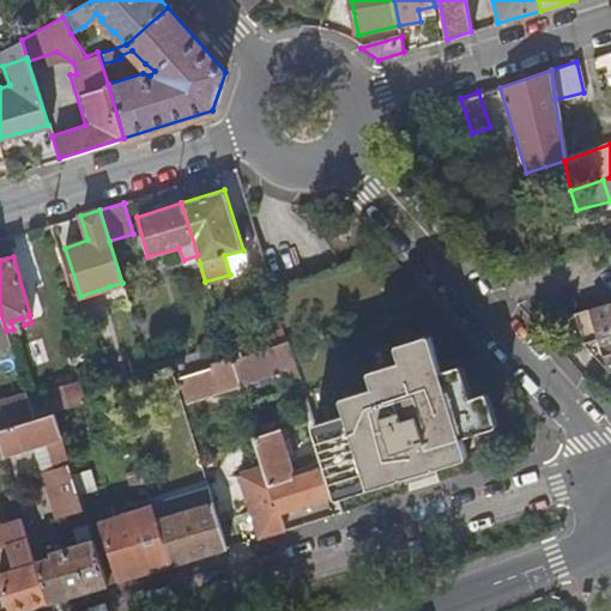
[(610,301),(573,313),(581,344),(608,373),(610,371),(610,301)]
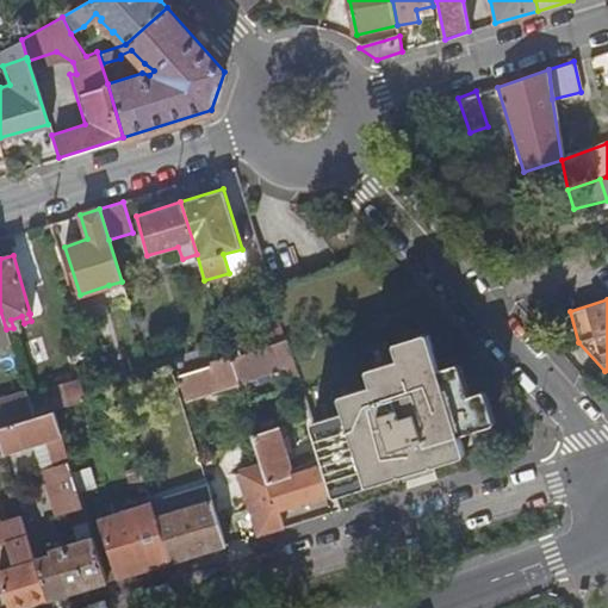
[(277,305),(259,311),(268,342),(285,337),(277,305)]
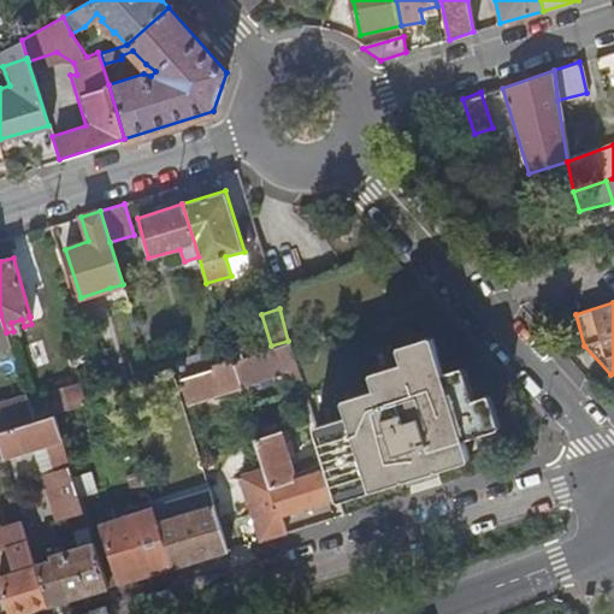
[(0,343),(6,366),(16,364),(6,332),(0,313),(0,343)]
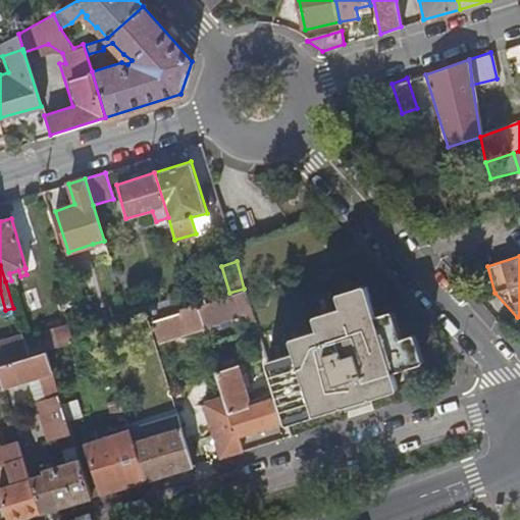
[(245,291),(196,306),(202,326),(251,310),(245,291)]
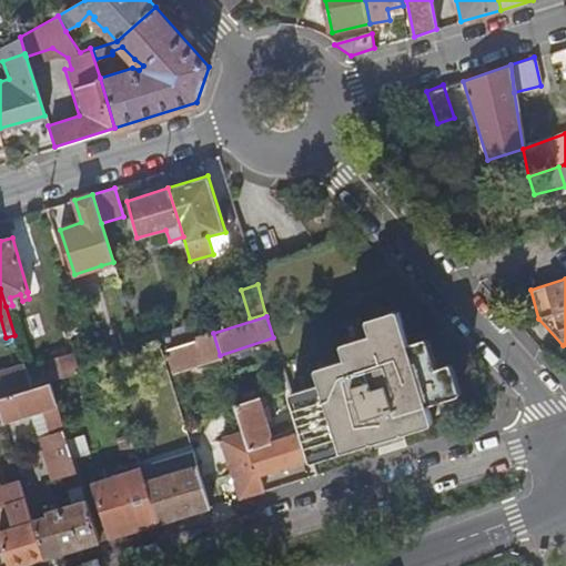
[(292,400),(309,454),(428,417),(423,397),(453,388),(444,357),(427,362),(422,341),(405,345),(397,320),(365,330),(369,344),(340,354),(344,369),(315,377),(320,392),(292,400)]
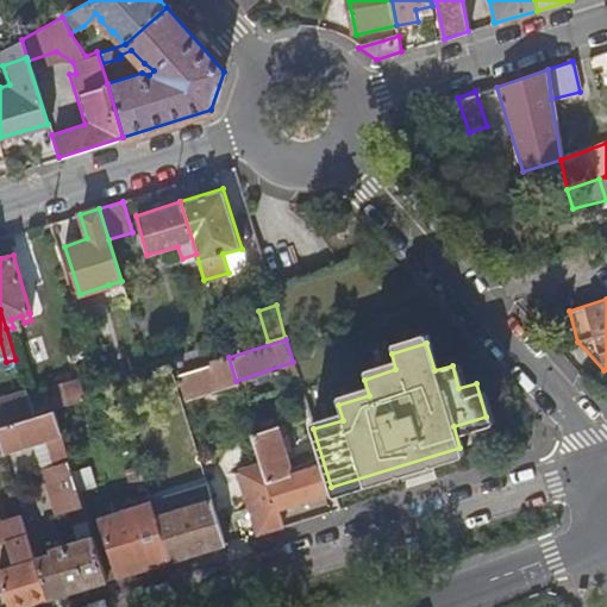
[(146,363),(151,379),(210,361),(206,348),(146,363)]
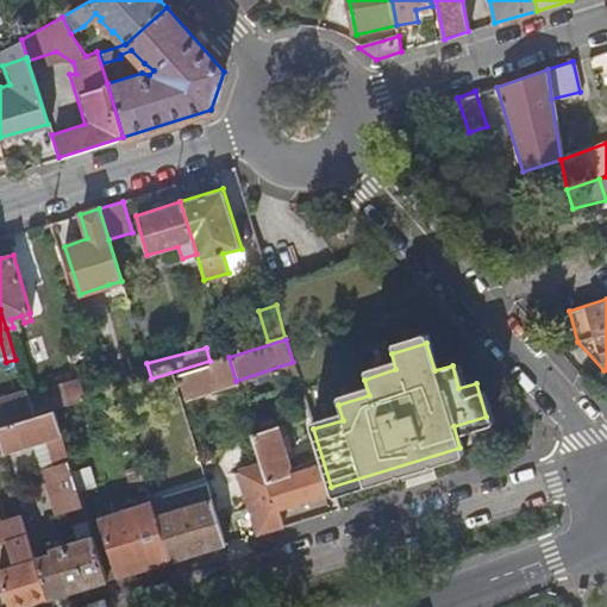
[(236,381),(229,357),(227,354),(210,361),(210,364),(177,375),(185,398),(236,381)]
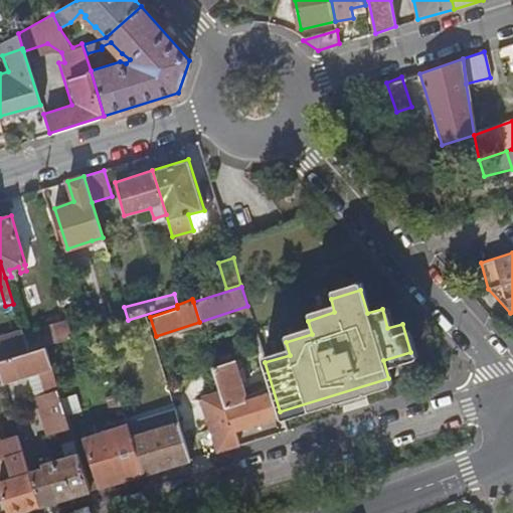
[(64,321),(41,328),(47,345),(70,338),(64,321)]
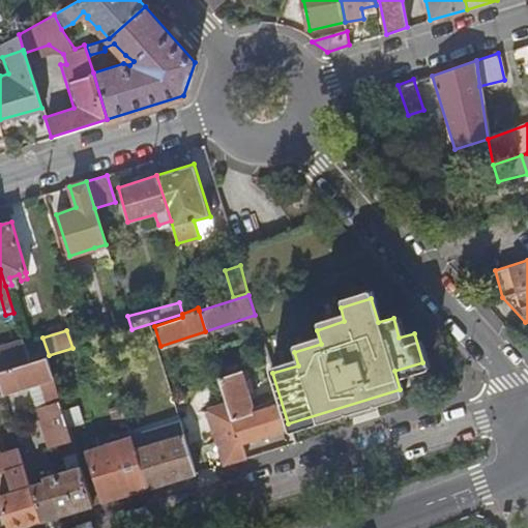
[(15,344),(0,348),(0,370),(22,363),(15,344)]
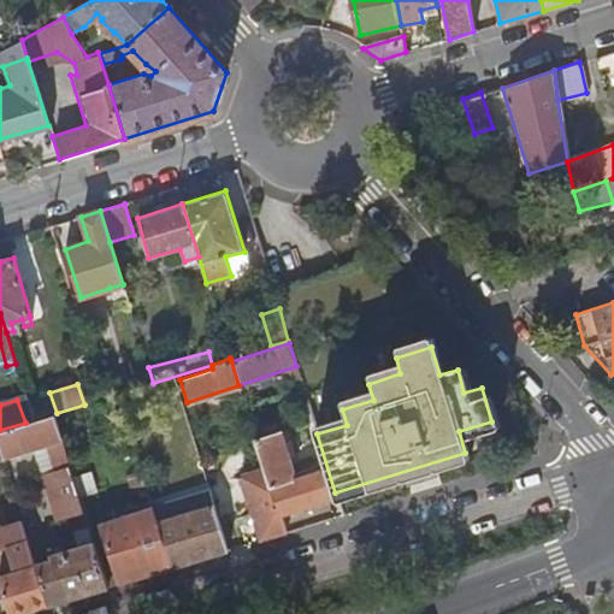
[(43,473),(57,519),(82,512),(52,414),(25,423),(0,430),(0,448),(3,458),(33,446),(48,441),(57,470),(43,473)]
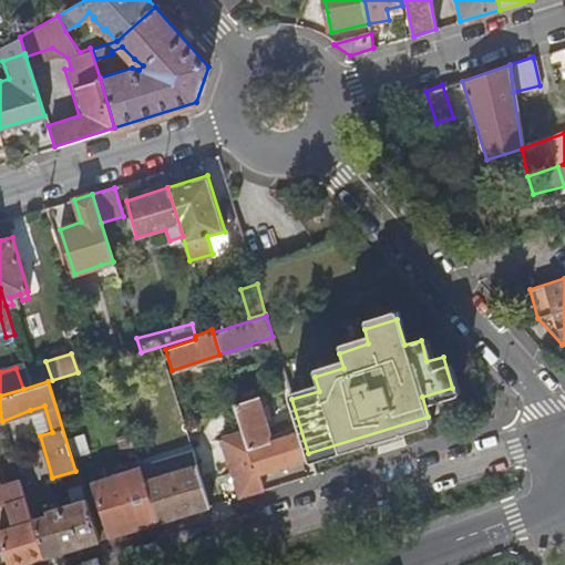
[(256,475),(304,460),(295,433),(271,440),(269,434),(259,397),(234,404),(243,431),(256,475)]
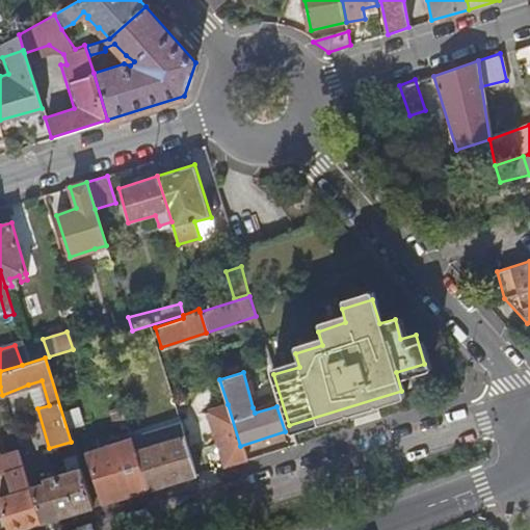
[(42,380),(28,385),(34,409),(37,408),(49,405),(42,380)]
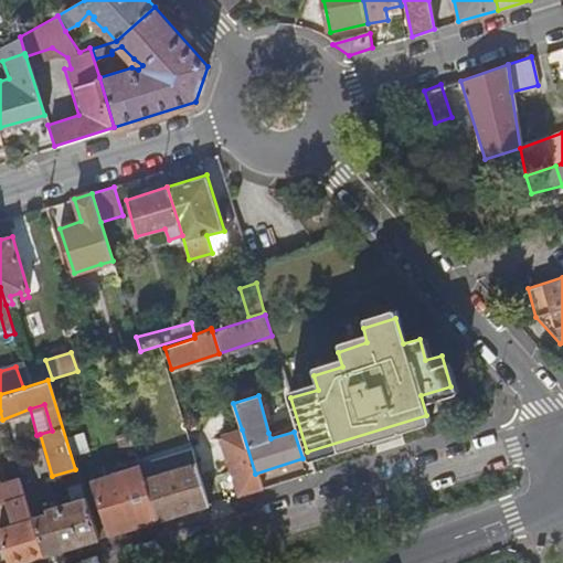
[(293,426),(268,433),(271,438),(294,432),(293,426)]
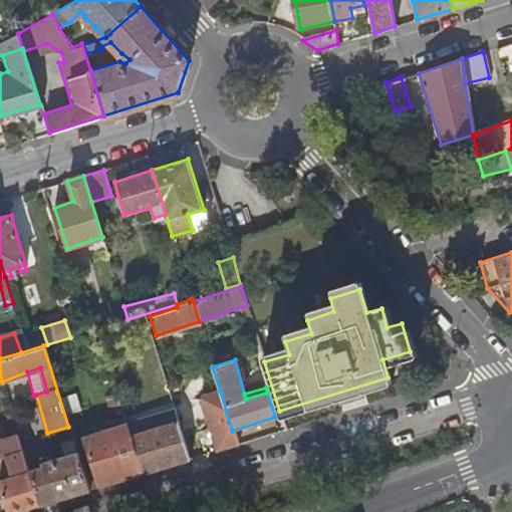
[(215,451),(236,444),(232,431),(220,391),(173,405),(177,421),(130,435),(142,473),(189,459),(180,431),(195,426),(194,421),(206,418),(215,451)]
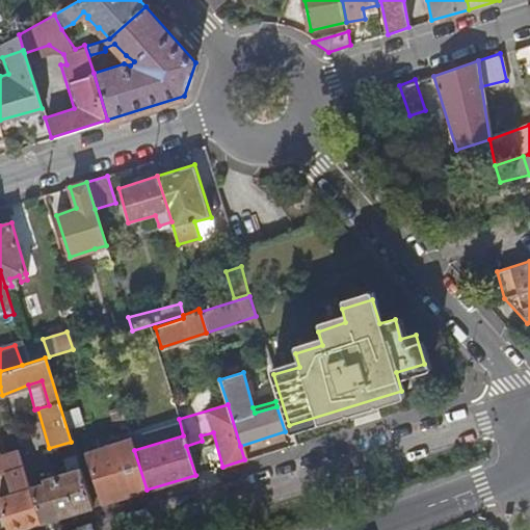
[(108,411),(113,425),(126,422),(122,406),(108,411)]
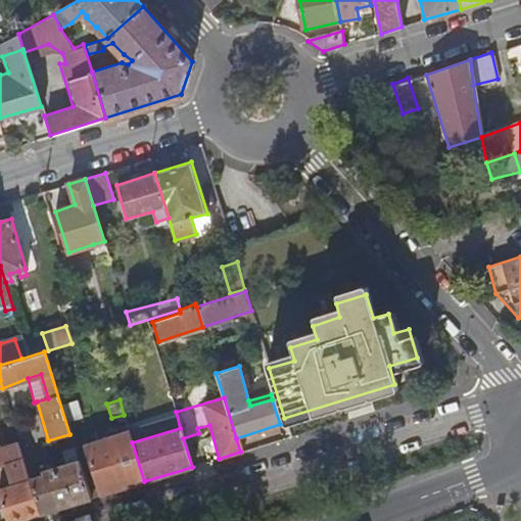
[(129,431),(84,443),(99,495),(144,481),(132,442),(129,431)]
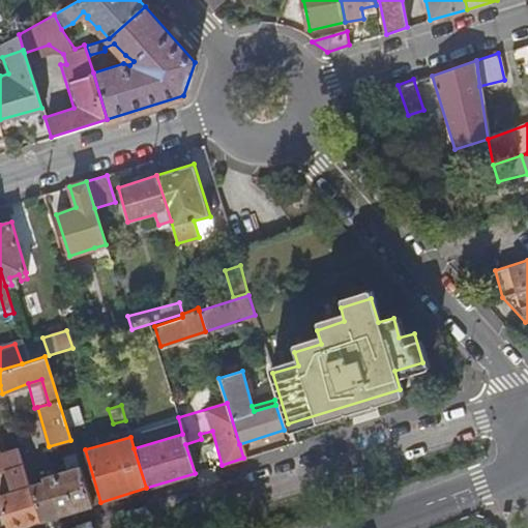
[(76,452),(62,458),(66,471),(79,467),(76,452)]
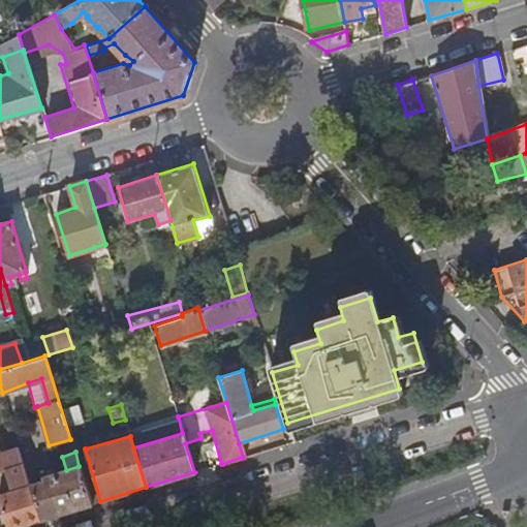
[(44,478),(30,484),(41,519),(91,505),(79,466),(66,470),(49,474),(48,469),(41,471),(44,478)]
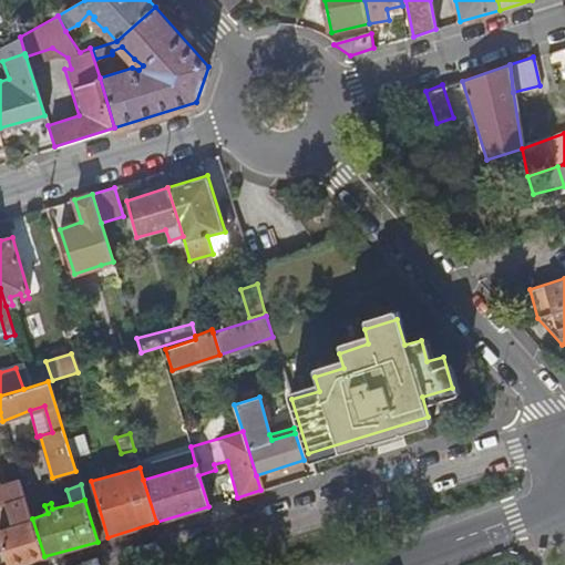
[(0,536),(9,564),(18,564),(44,556),(32,519),(29,505),(21,507),(23,514),(17,516),(19,523),(0,527),(0,536)]
